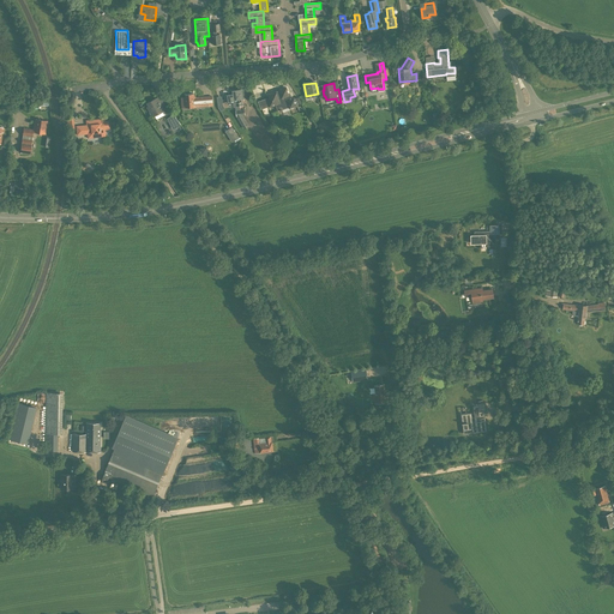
[(289,95),(287,88),(280,90),(280,92),(277,92),(266,96),(270,107),(276,104),(277,110),(286,108),(284,106),(288,104),(290,108),(298,106),(294,98),(293,98),(290,95),(289,95)]
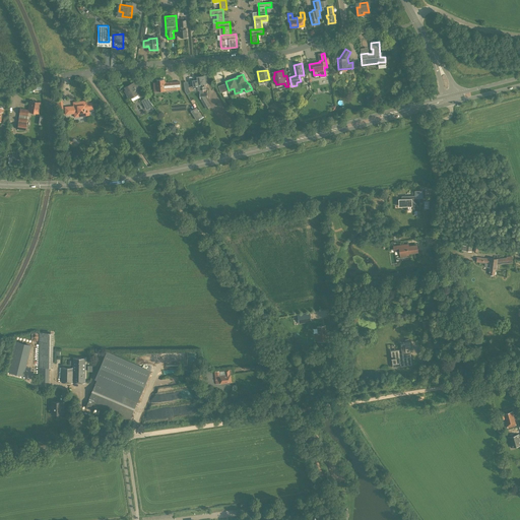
[(203,89),(201,76),(196,77),(196,79),(191,80),(192,86),(197,85),(197,84),(199,84),(200,90),(203,89)]
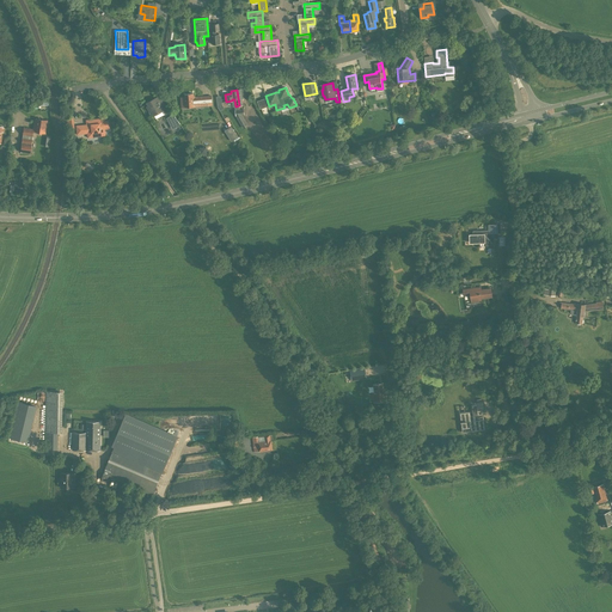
[(182,98),(182,108),(212,104),(212,96),(194,98),(194,93),(184,95),(184,97),(182,98)]
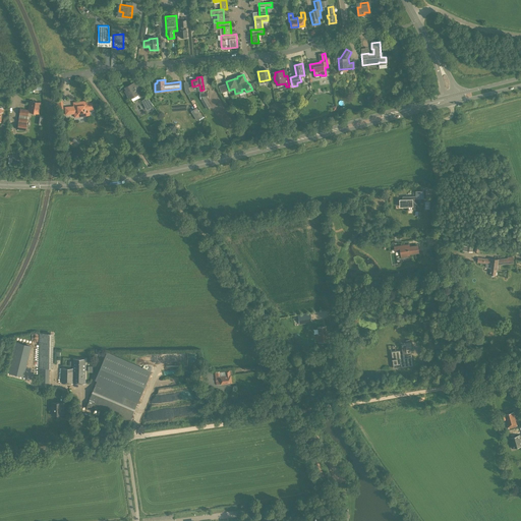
[(125,91),(128,96),(128,95),(129,95),(131,99),(138,95),(140,98),(143,96),(137,84),(134,85),(133,83),(125,88),(127,91),(125,91)]
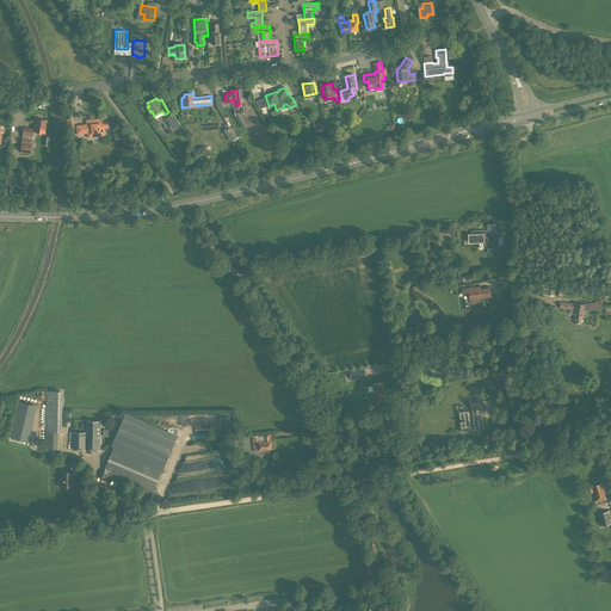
[(166,118),(172,129),(180,124),(173,115),(166,118)]
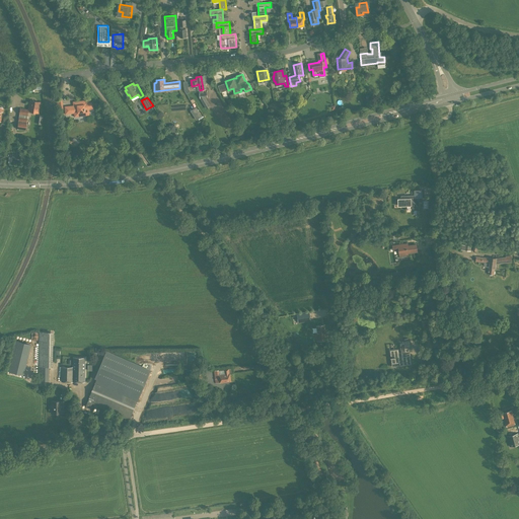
[(17,129),(25,130),(27,112),(39,113),(40,102),(28,100),(27,109),(20,108),(17,129)]
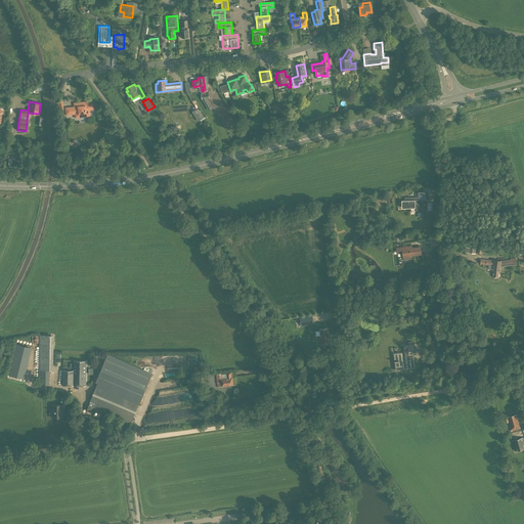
[(90,117),(90,111),(93,111),(93,102),(89,103),(89,101),(76,102),(74,104),(74,106),(66,107),(66,115),(75,114),(76,118),(90,117)]
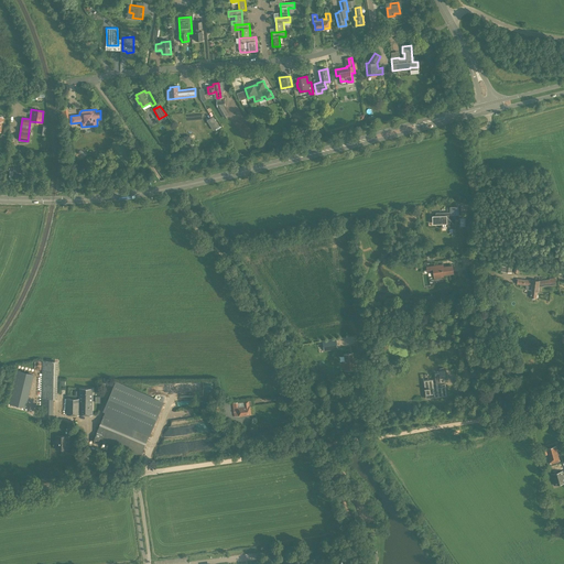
[(294,119),(297,117),(300,122),(303,120),(297,111),(291,115),(294,119)]
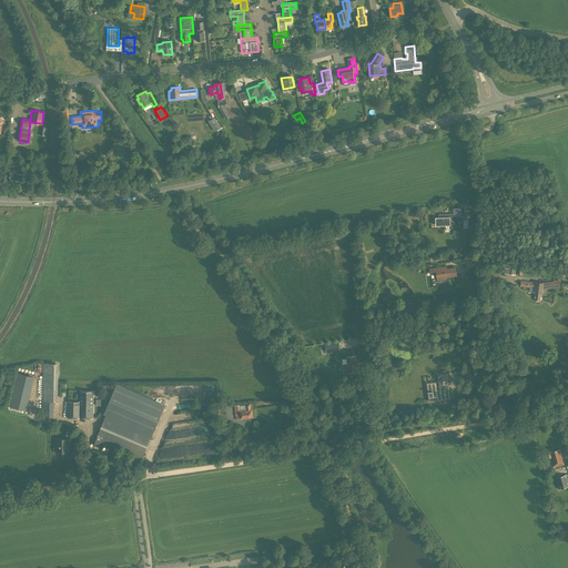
[(210,121),(216,131),(223,127),(216,117),(210,121)]
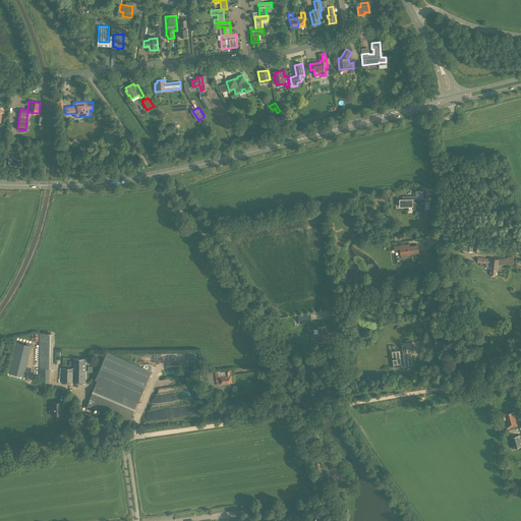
[(412,205),(412,209),(420,209),(420,201),(422,201),(422,197),(423,197),(422,191),(416,191),(416,196),(404,196),(404,199),(399,199),(400,206),(408,206),(408,205),(412,205)]
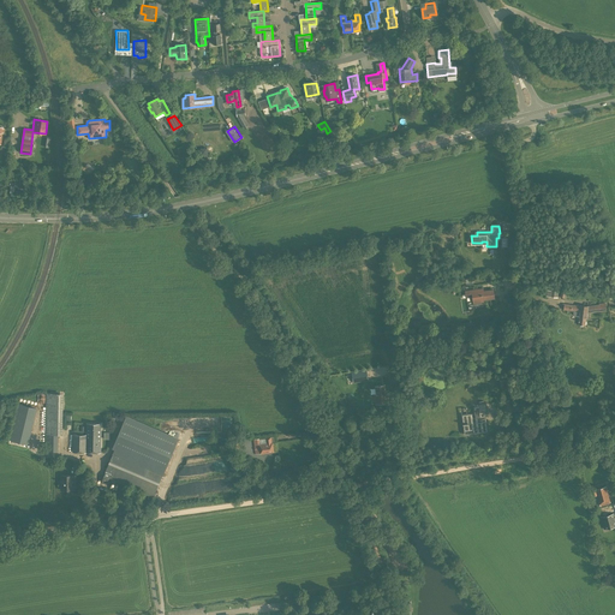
[(482,288),(465,291),(466,294),(472,293),(473,302),(483,300),(483,299),(495,297),(494,290),(489,291),(482,292),(482,288)]
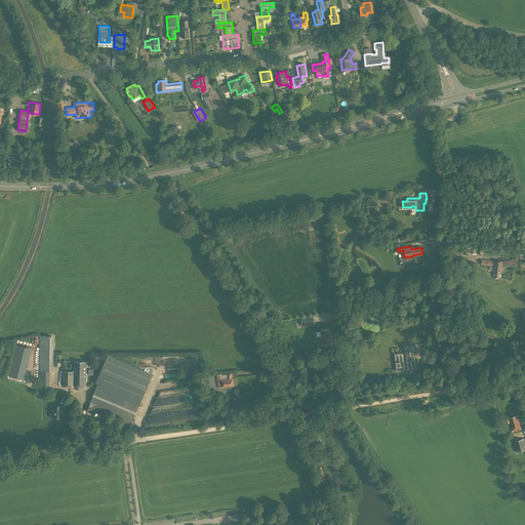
[(494,277),(499,278),(500,267),(513,266),(513,264),(517,264),(517,258),(512,259),(512,260),(500,261),(493,260),(493,261),(482,259),(481,264),(489,266),(489,268),(491,270),(494,271),(494,277)]
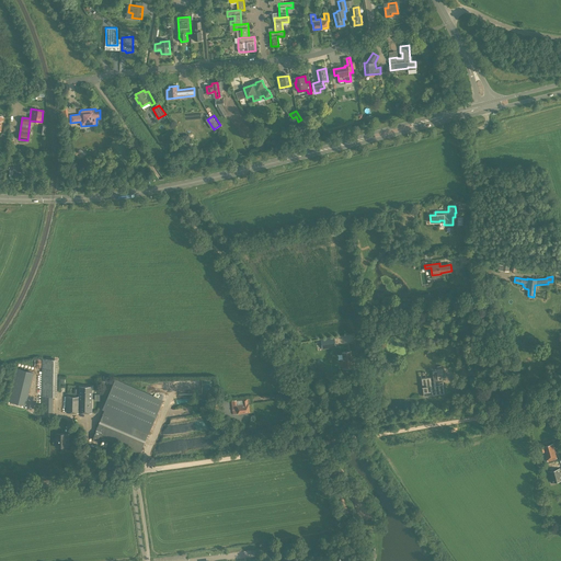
[(321,340),(322,344),(329,343),(329,347),(335,346),(334,338),(321,340)]
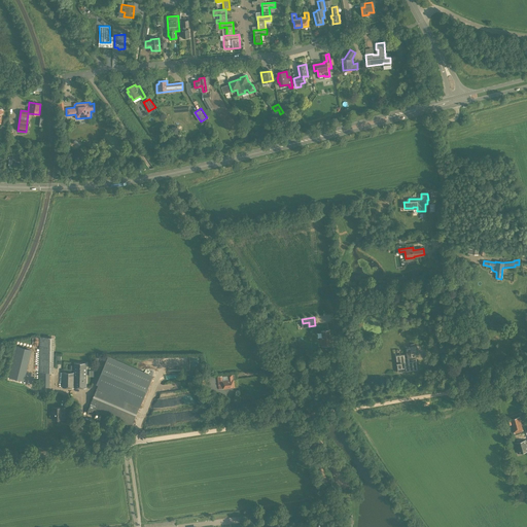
[(321,339),(322,346),(334,345),(332,338),(330,338),(329,329),(321,330),(322,338),(321,339)]
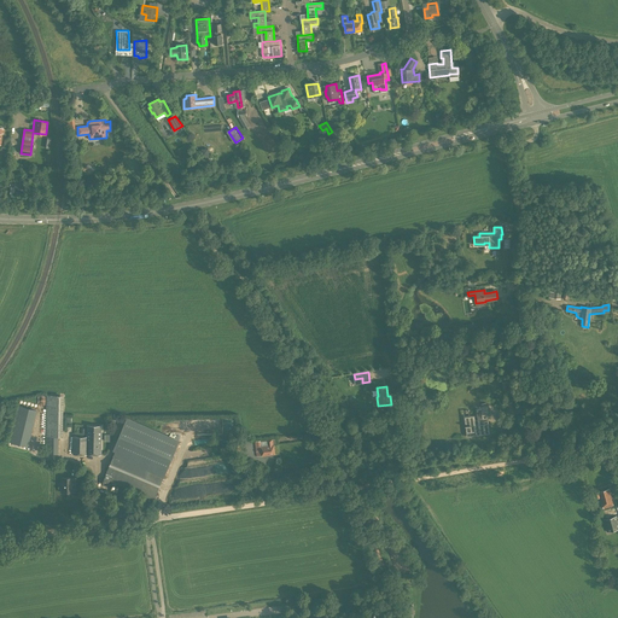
[(63,437),(64,395),(46,395),(46,454),(59,454),(59,437),(63,437)]
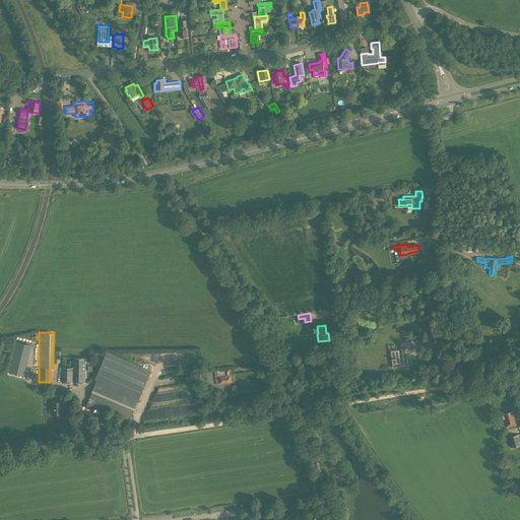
[(15,340),(8,371),(24,375),(31,344),(15,340)]
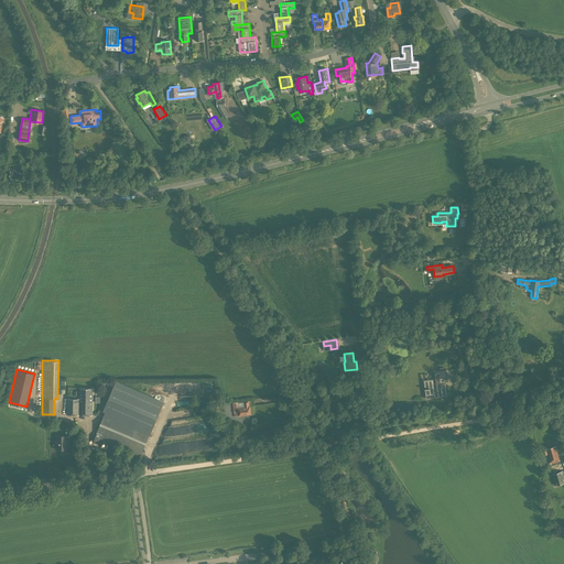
[(434,373),(435,379),(423,381),(424,387),(426,396),(433,394),(434,398),(446,396),(445,388),(438,389),(437,382),(446,381),(446,377),(441,378),(440,372),(434,373)]
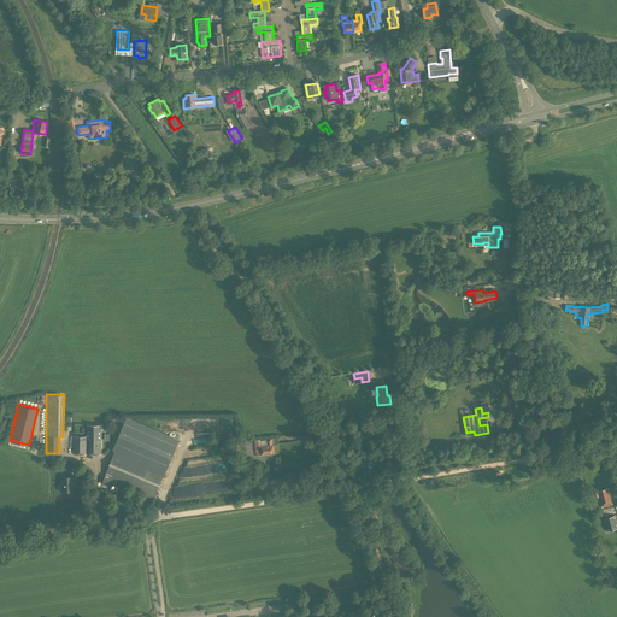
[(104,477),(101,483),(106,486),(109,480),(153,499),(166,470),(171,458),(178,440),(127,418),(113,448),(116,450),(104,477)]
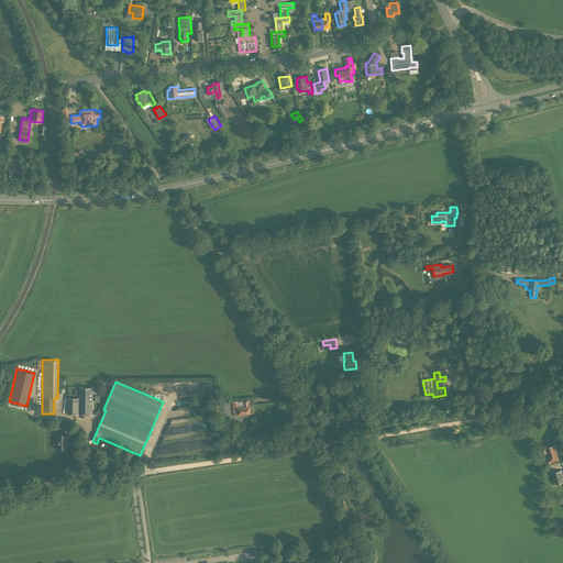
[(79,387),(79,398),(67,398),(67,414),(92,415),(92,388),(79,387)]
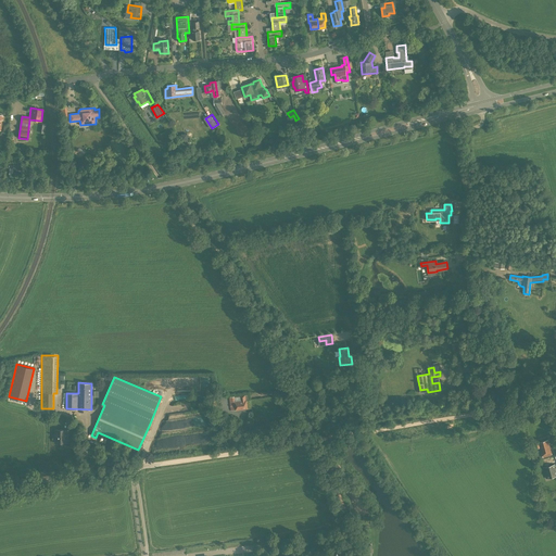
[(240,395),(241,401),(235,402),(234,396),(230,397),(231,411),(248,408),(247,401),(249,400),(248,394),(240,395)]
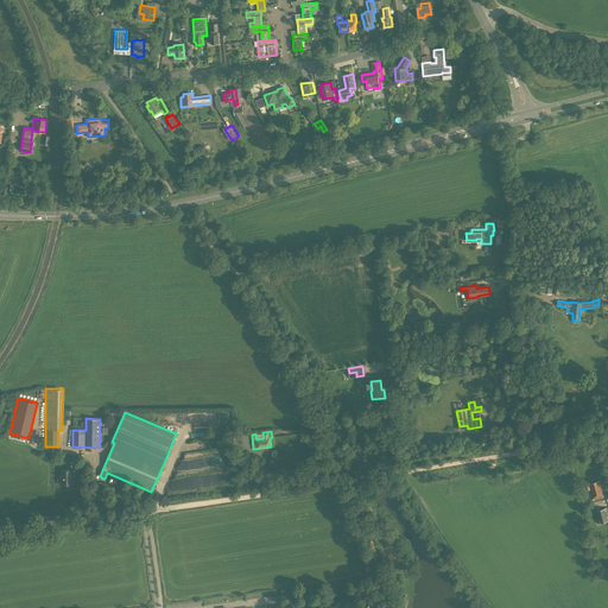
[(73,470),(61,470),(61,485),(74,483),(73,470)]
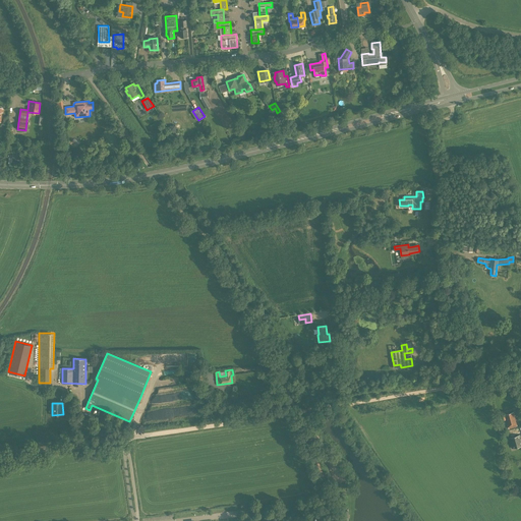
[(505,415),(501,416),(503,420),(506,419),(509,429),(517,426),(513,412),(505,414),(505,415)]
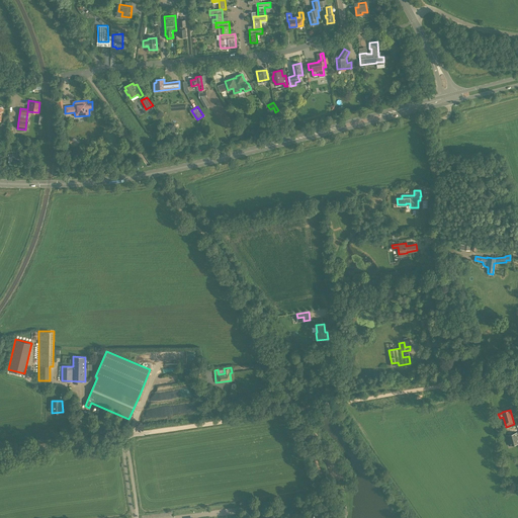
[(506,435),(509,446),(517,443),(517,432),(517,433),(517,432),(506,435)]
